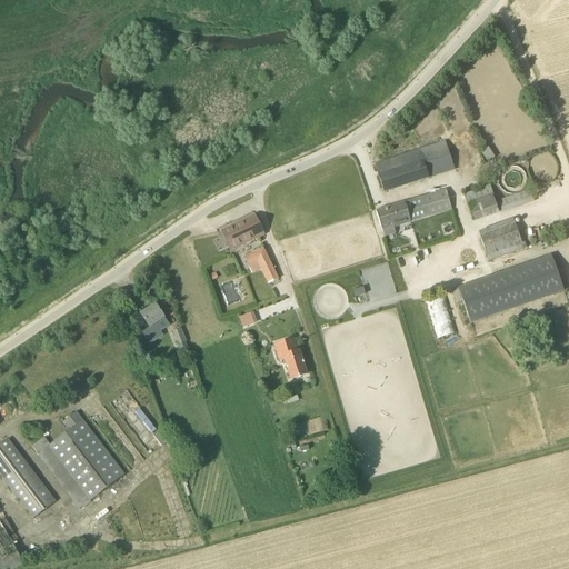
[(455,170),(446,142),(375,165),(385,192),(455,170)]
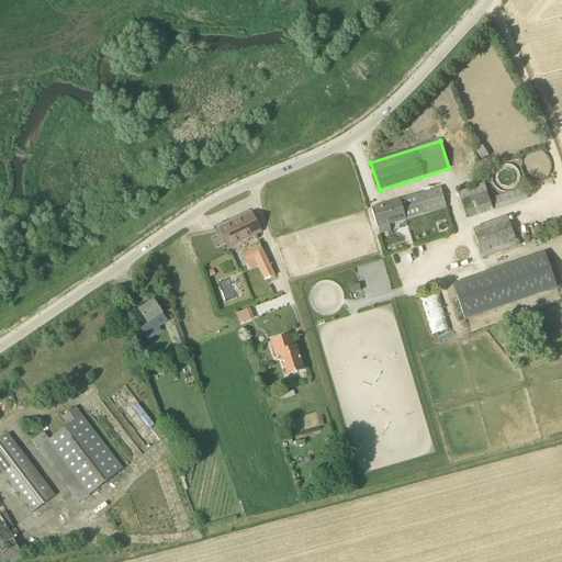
[(468,218),(493,210),(494,211),(528,199),(524,189),(490,200),(484,183),(459,193),(463,204),(468,218)]
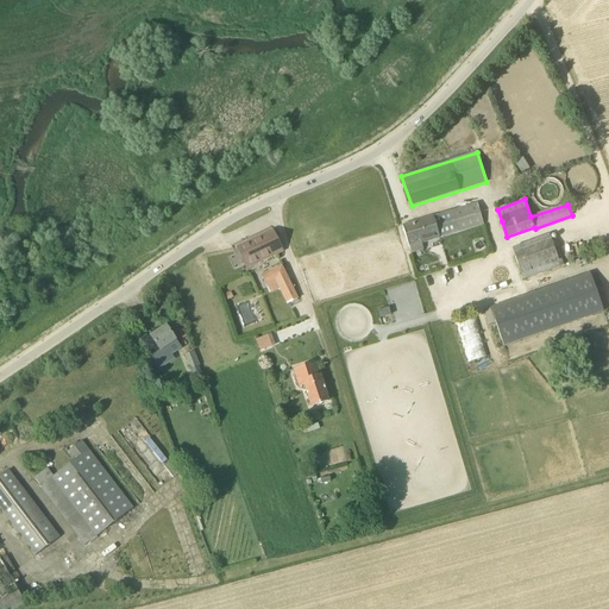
[(484,225),(477,203),(402,226),(409,248),(412,253),(424,250),(422,244),(484,225)]
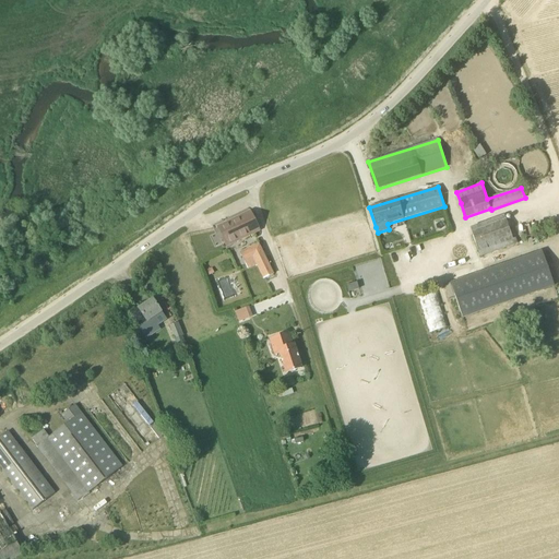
[(226,247),(260,232),(250,212),(217,228),(226,247)]
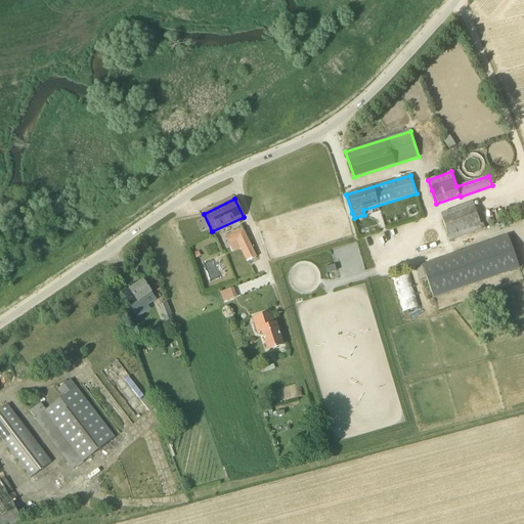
[(474,207),(442,218),(450,241),(485,228),(483,223),(481,224),(474,207)]
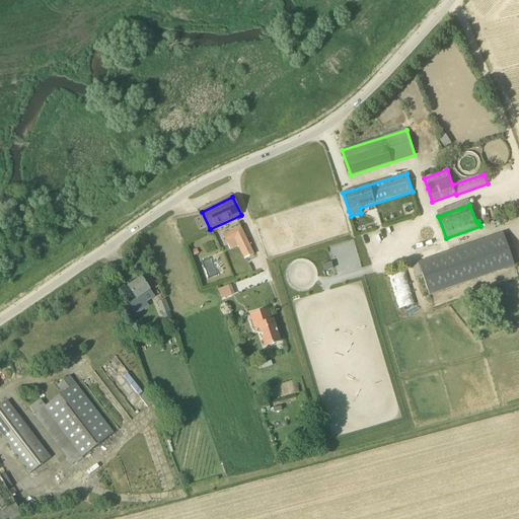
[(253,254),(245,238),(241,228),(223,236),(230,249),(239,245),(245,258),(253,254)]
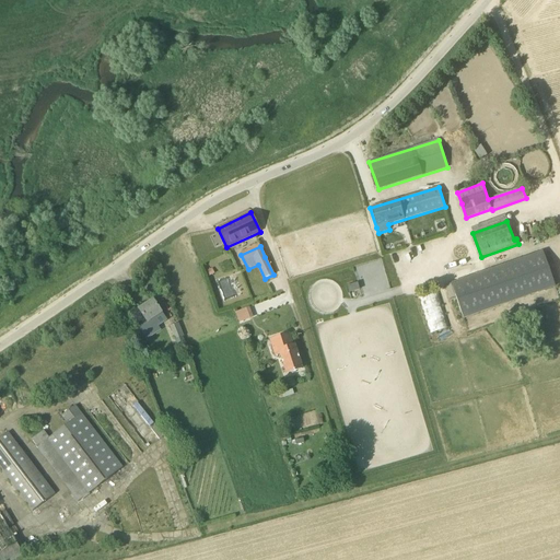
[(544,253),(445,287),(450,300),(456,298),(464,318),(555,287),(544,253)]
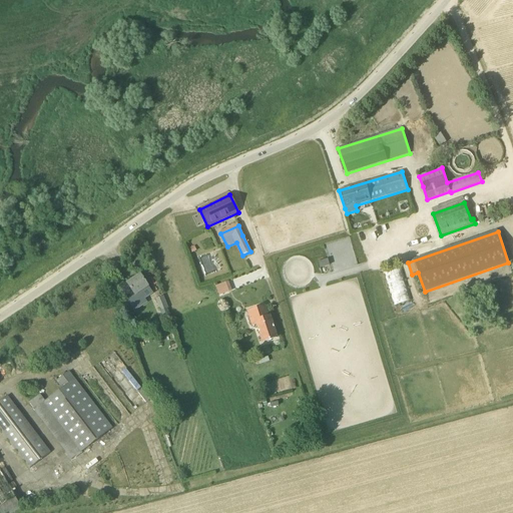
[(142,306),(140,303),(153,294),(148,288),(140,275),(126,284),(134,296),(127,301),(134,312),(142,306)]
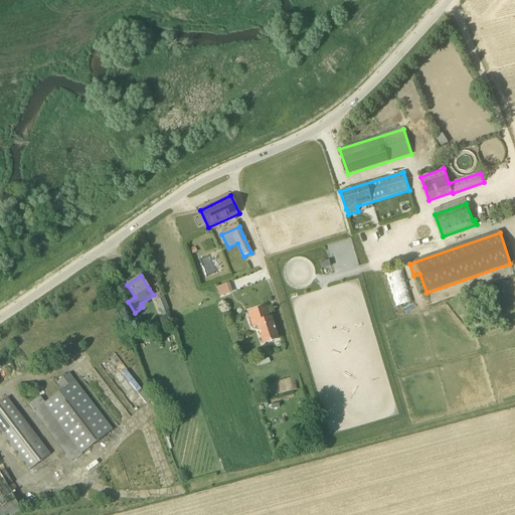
[(218,296),(233,294),(231,283),(217,286),(218,296)]
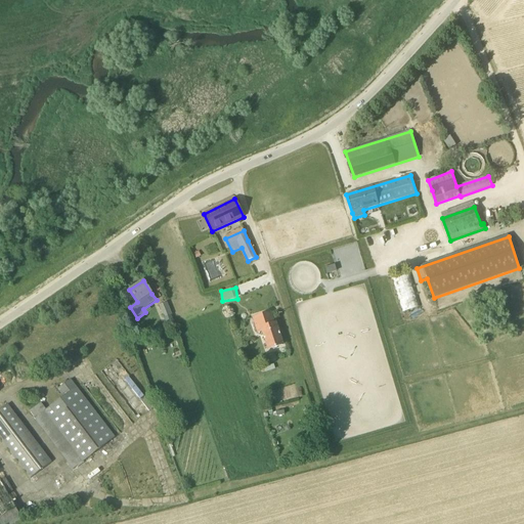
[(171,314),(167,303),(159,306),(164,317),(171,314)]
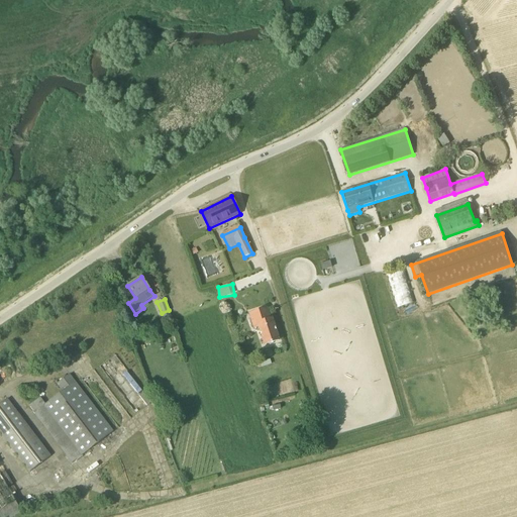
[(254,328),(259,327),(265,345),(279,340),(272,319),(271,320),(267,309),(249,314),(254,328)]
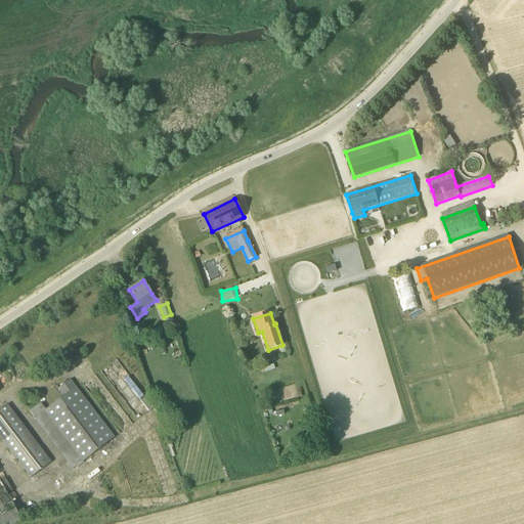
[(138,395),(141,393),(128,378),(126,380),(138,395)]
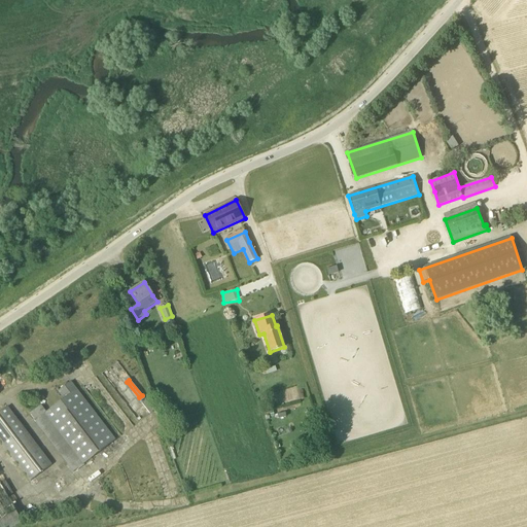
[(36,424),(67,464),(73,472),(115,441),(71,382),(59,391),(64,399),(45,413),(39,406),(30,412),(37,423),(36,424)]
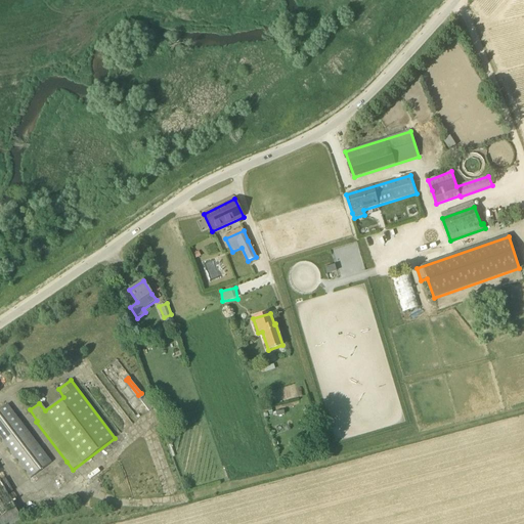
[(51,463),(7,404),(0,409),(0,438),(31,479),(51,463)]
